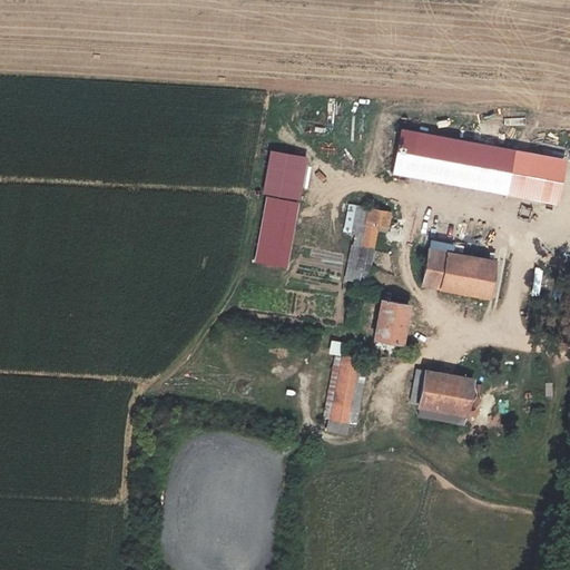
[(509,151),(402,130),(394,170),(502,190),(509,151)]
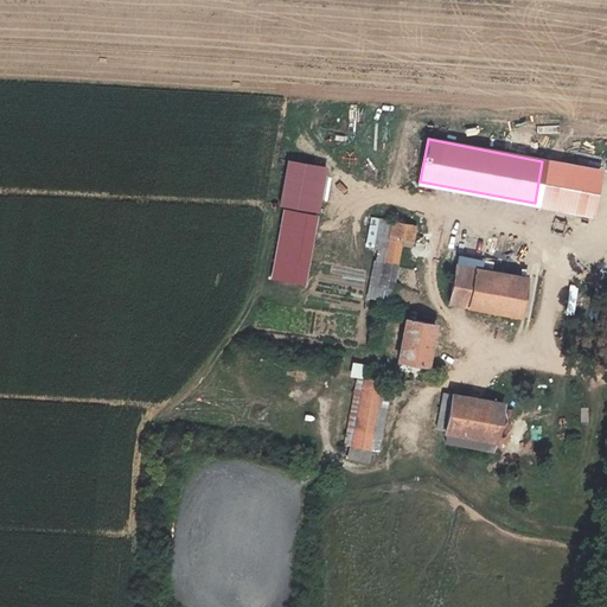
[(327,170),(288,163),(280,208),(319,215),(327,170)]
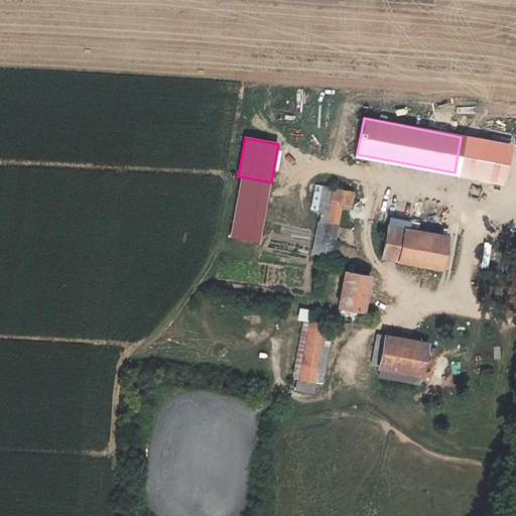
[(319,255),(321,245),(334,188),(317,185),(311,209),(320,211),(313,253),(319,255)]
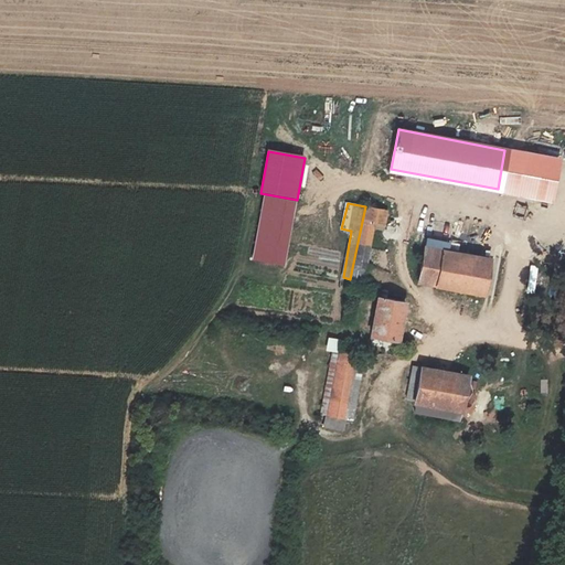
[(387,210),(365,206),(352,268),(364,270),(375,226),(384,227),(387,210)]
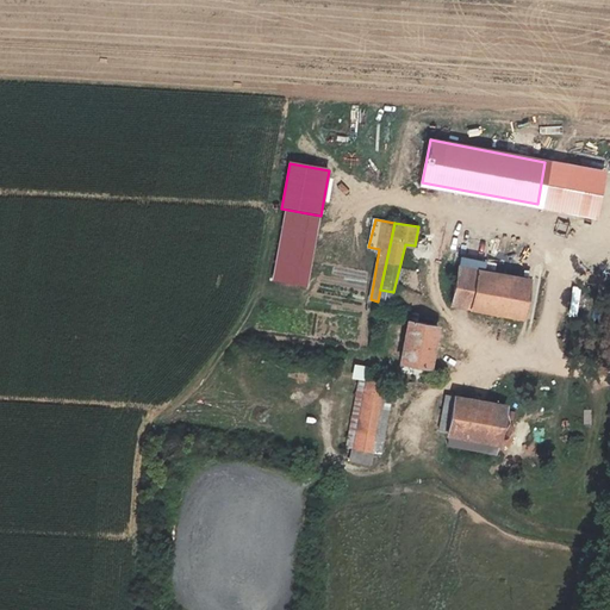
[(472,309),(479,272),(456,267),(448,304),(472,309)]
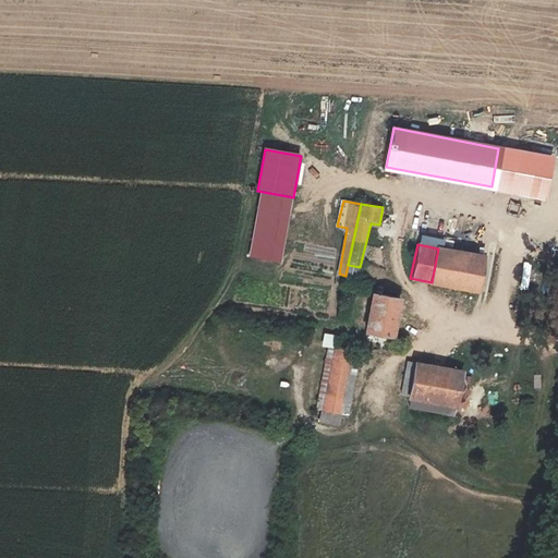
[(480,256),(438,249),(432,282),(474,289),(480,256)]
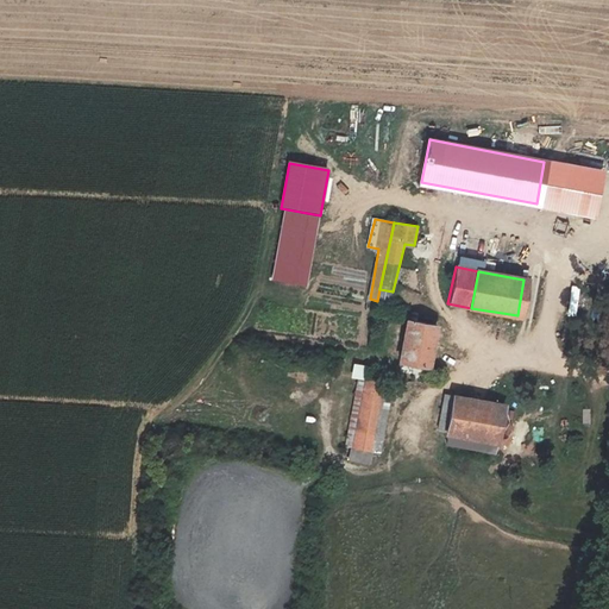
[(433,325),(406,321),(397,365),(426,370),(433,325)]
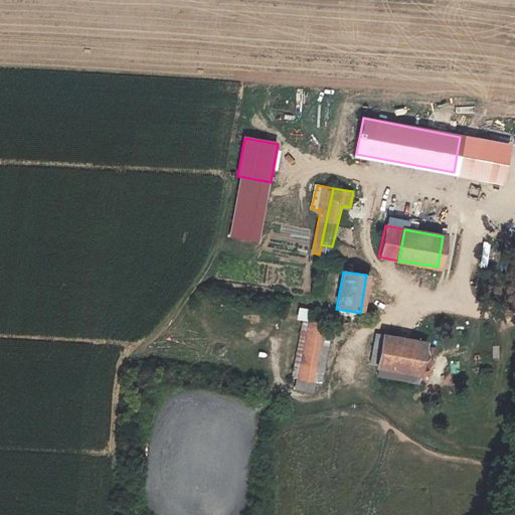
[(302,319),(305,308),(299,306),(297,319),(302,319)]
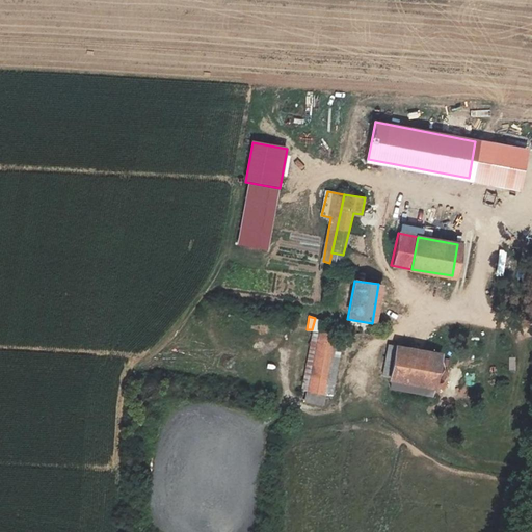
[(307,376),(316,331),(319,319),(315,318),(312,329),(298,398),(301,400),(303,392),(307,376)]
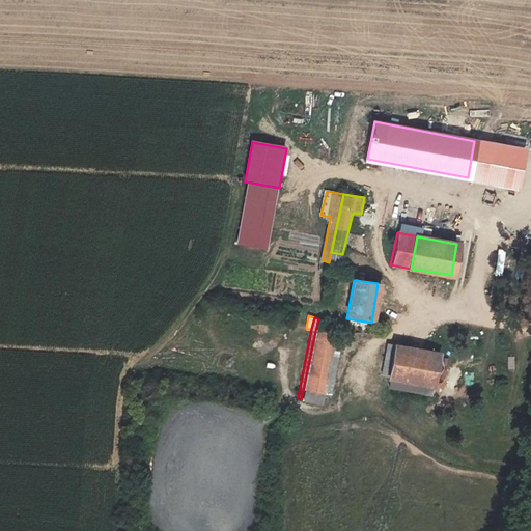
[(331,334),(315,331),(306,375),(303,391),(317,394),(331,334)]
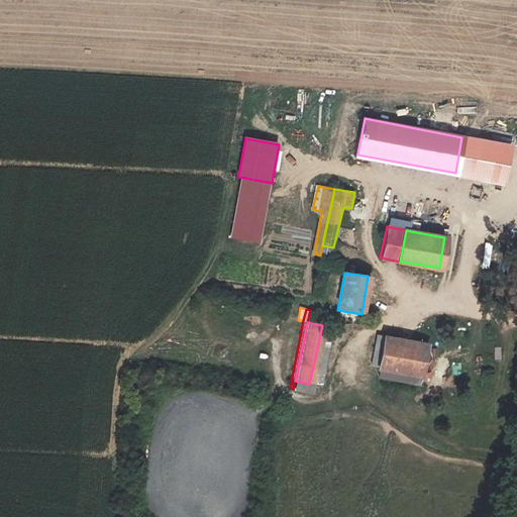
[(328,326),(322,325),(309,384),(318,386),(328,326)]
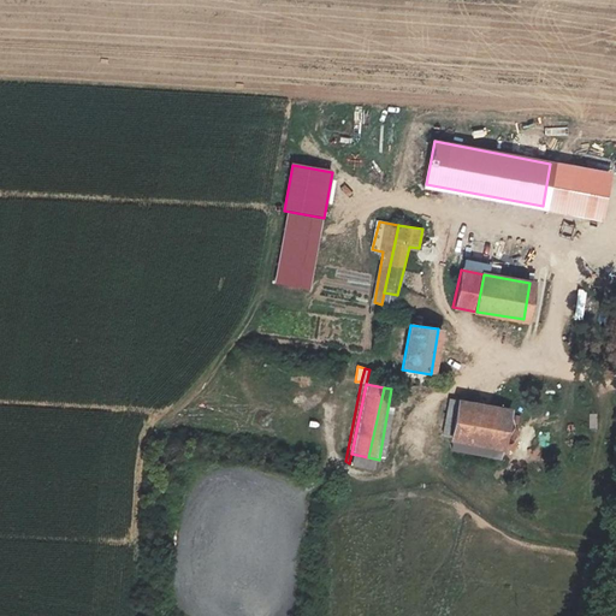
[(507,414),(456,406),(449,444),(499,452),(507,414)]
